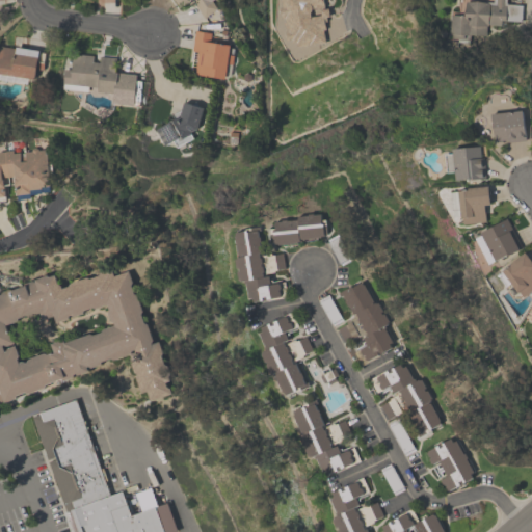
[(180,10),(173,0),(212,0),(218,10),(204,19),(193,2),(180,10)]
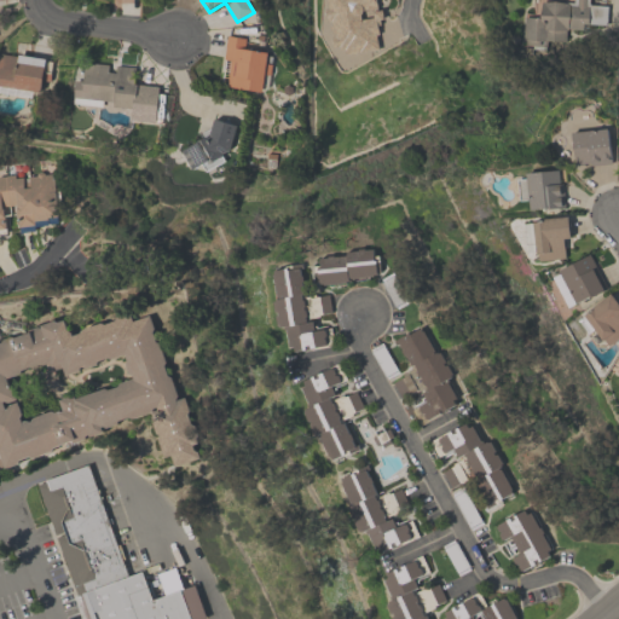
[(331,30),(330,30),(329,25),(330,24),(329,21),(327,21),(324,9),(327,7),(325,0),(375,0),(377,7),(376,7),(362,10),(362,12),(359,13),(360,19),(372,17),(371,11),(381,10),(382,18),(379,19),(380,24),(376,24),(377,33),(375,34),(376,39),(377,42),(379,48),(343,55),(342,50),(339,50),(337,46),(331,47),(330,36),(333,35),(331,30)]
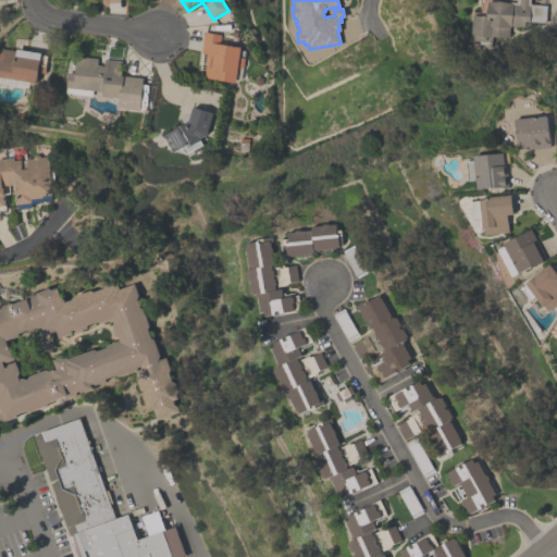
[(479,0),(529,0),(527,27),(506,25),(505,39),(470,37),(471,14),(479,15),(479,0)]
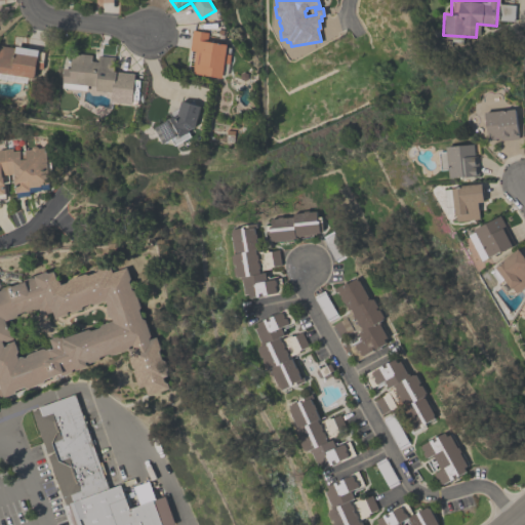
[(227,44),(227,46),(231,47),(227,75),(221,74),(221,77),(192,73),(195,50),(189,50),(192,30),(209,33),(208,41),(227,44)]
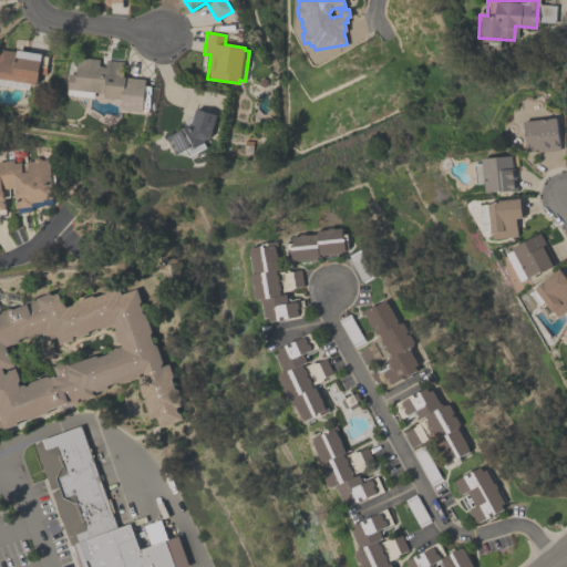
[(35,84),(0,79),(0,49),(16,51),(16,49),(40,53),(35,84)]
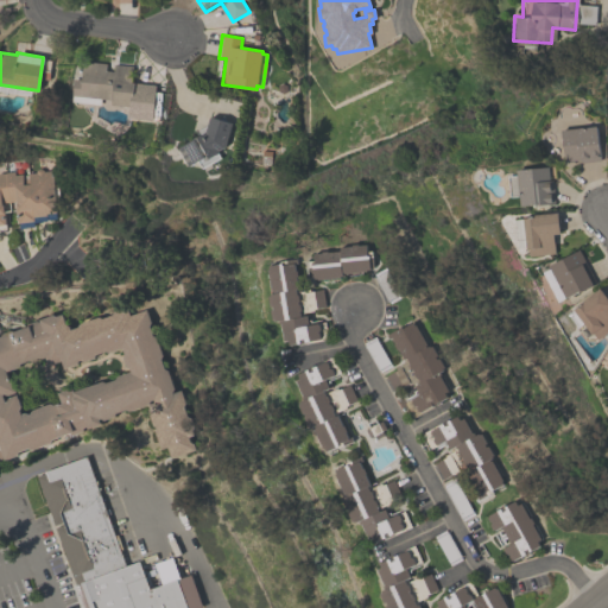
[(132,65),(131,82),(156,84),(151,121),(126,119),(128,107),(111,105),(111,100),(101,99),(100,103),(70,100),(73,77),(82,78),(84,59),(107,63),(106,70),(114,71),(114,63),(132,65)]
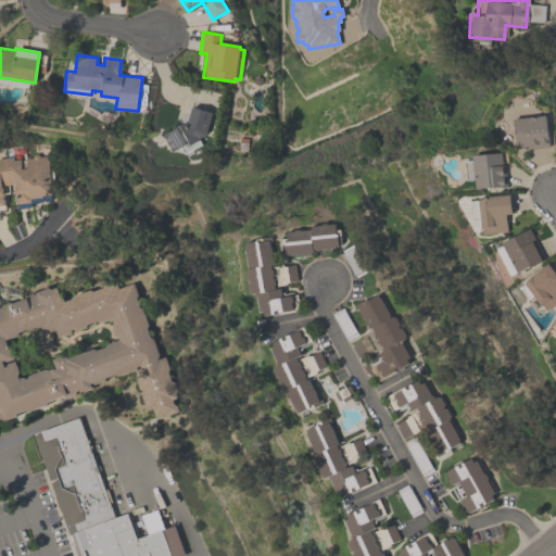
[(173,151),(163,134),(187,119),(191,106),(211,112),(204,135),(202,136),(203,138),(199,141),(201,144),(185,153),(180,147),(173,151)]
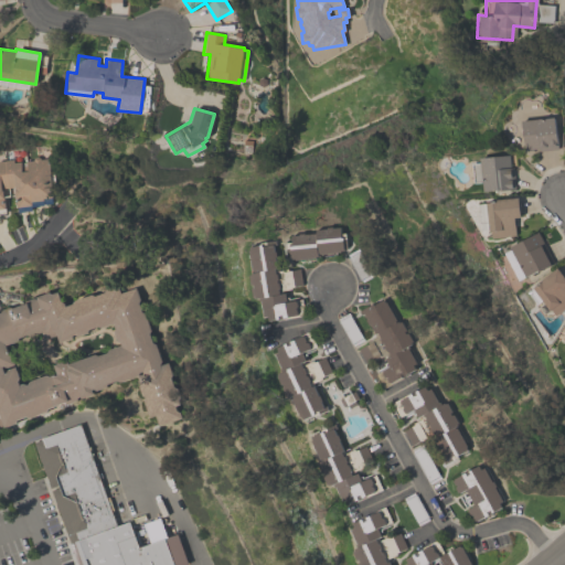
[(521,120),(554,117),(557,149),(537,151),(537,148),(524,150),(521,120)]
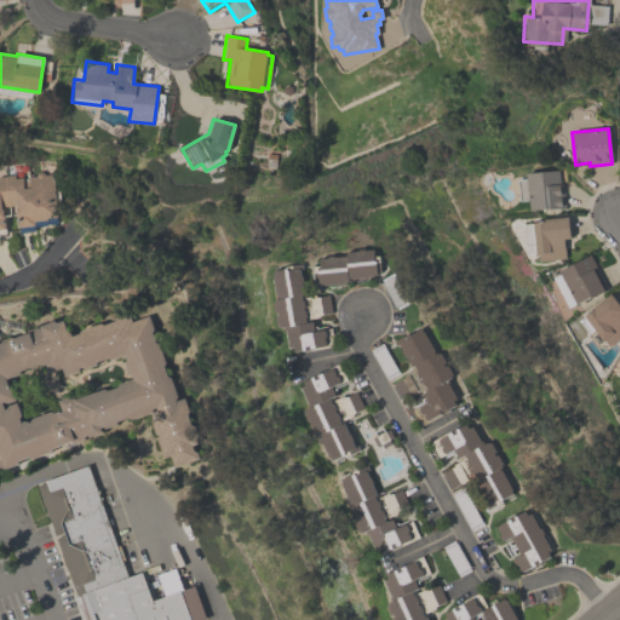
[(530,210),(530,199),(520,200),(518,178),(527,178),(527,172),(563,170),(564,179),(560,179),(560,184),(563,184),(564,207),(530,210)]
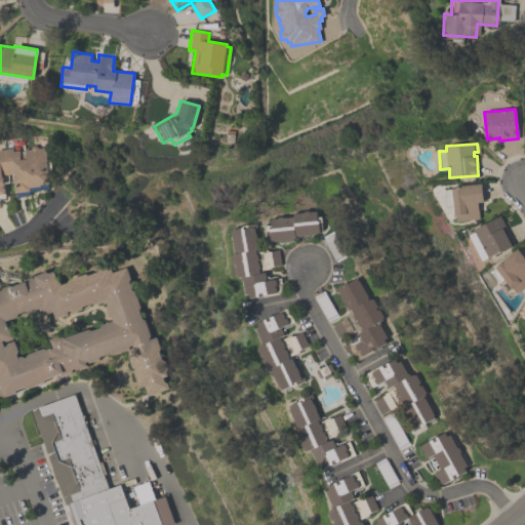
[(45,190),(33,192),(33,193),(16,195),(13,173),(2,174),(5,196),(4,196),(4,197),(0,197),(0,148),(3,148),(3,146),(6,146),(7,148),(15,147),(17,156),(26,155),(26,149),(30,149),(30,147),(43,145),(45,163),(48,163),(49,175),(43,176),(44,180),(45,180),(46,189),(45,189),(45,190)]
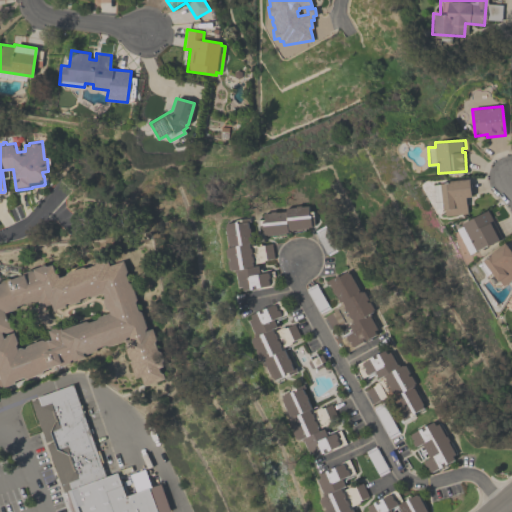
[(432,184),(448,182),(448,180),(469,178),(471,196),(465,197),(467,213),(445,215),(444,209),(442,209),(442,207),(436,208),(435,201),(434,201),(432,184)]
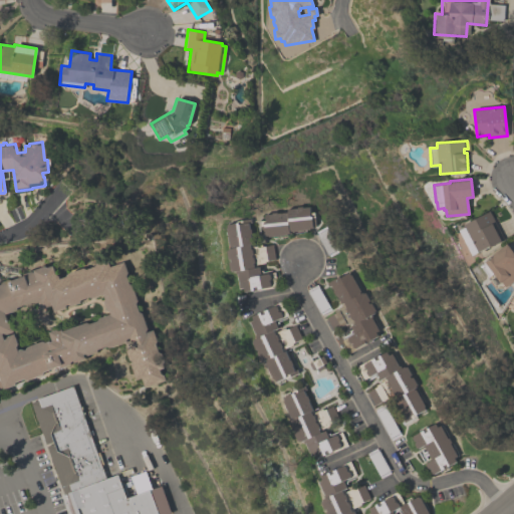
[(263,235),(263,234),(261,234),(260,221),(262,220),(261,214),(285,212),(285,209),(307,206),(308,212),(312,212),(313,226),(311,226),(311,228),(308,228),(308,229),(289,231),(289,230),(287,230),(288,233),(286,233),(286,234),(267,236),(266,235),(263,235)]
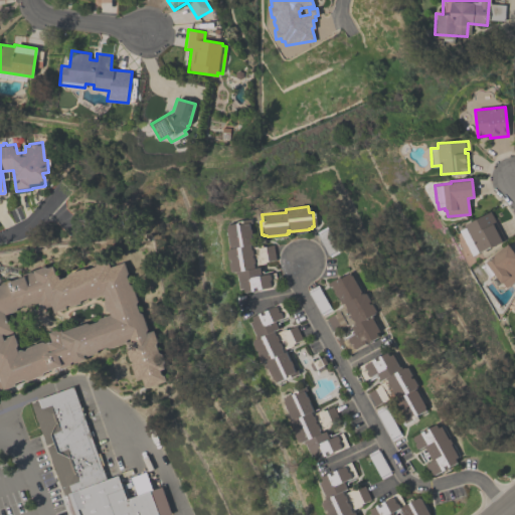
[(473,255),(459,230),(465,226),(464,224),(489,210),(505,239),(490,247),(489,246),(473,255)]
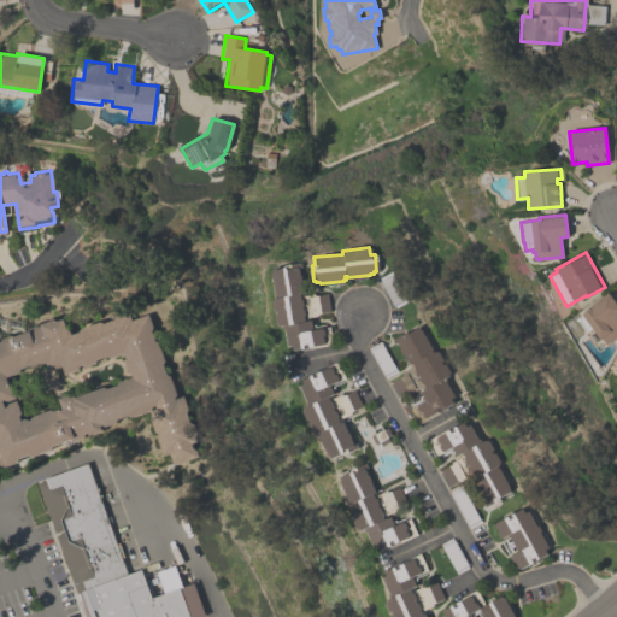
[(270,269),(297,265),(298,274),(299,274),(300,280),(299,280),(301,298),(327,293),(329,311),(319,312),(321,315),(304,317),(304,321),(311,319),(312,329),(329,327),(331,344),(331,345),(301,350),(301,348),(293,350),(292,345),(287,345),(283,324),(275,325),(271,299),(275,299),(270,269)]
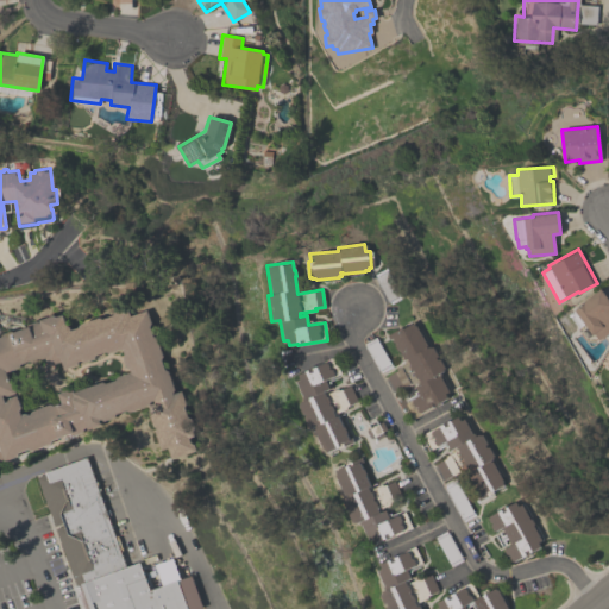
[(387,300),(395,297),(387,276),(378,280),(387,300)]
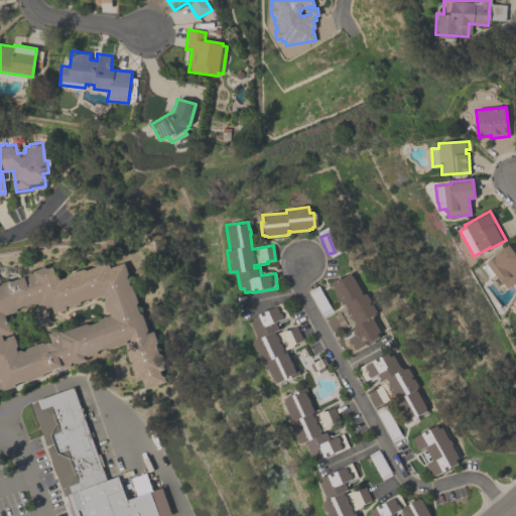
[(507,244),(515,255),(515,260),(514,262),(515,264),(515,280),(507,288),(495,273),(490,277),(481,266),(507,244)]
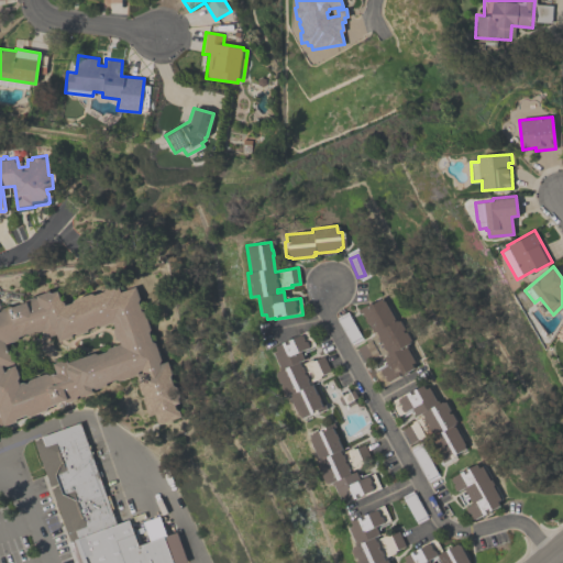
[(133,373),(131,373),(130,377),(120,381),(117,378),(108,382),(106,386),(97,388),(95,387),(92,388),(94,392),(68,401),(65,400),(48,407),(47,409),(30,416),(26,415),(18,418),(15,421),(4,426),(3,423),(0,423),(0,309),(56,287),(63,306),(72,302),(73,299),(89,293),(92,295),(103,290),(103,288),(112,285),(114,286),(117,285),(119,291),(133,286),(139,299),(138,301),(140,310),(143,311),(150,329),(147,331),(151,340),(154,342),(162,362),(166,360),(170,373),(169,376),(173,385),(176,387),(181,401),(176,403),(181,416),(159,423),(155,414),(150,416),(144,400),(145,396),(141,394),(138,385),(140,384),(136,375),(134,376),(133,373)]
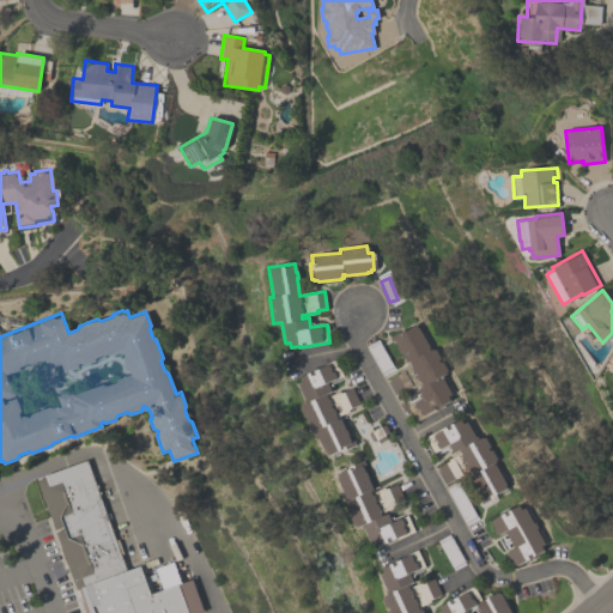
[(414,325),(416,327),(417,327),(430,349),(430,347),(431,350),(434,347),(438,357),(437,358),(438,362),(441,360),(445,370),(444,371),(445,372),(442,375),(443,377),(442,378),(451,394),(447,396),(449,400),(439,405),(441,407),(416,420),(407,405),(422,398),(417,388),(419,387),(418,384),(407,390),(406,387),(396,393),(388,378),(399,371),(398,370),(407,364),(400,351),(398,345),(394,340),(390,341),(388,337),(402,328),(404,329),(414,325)]
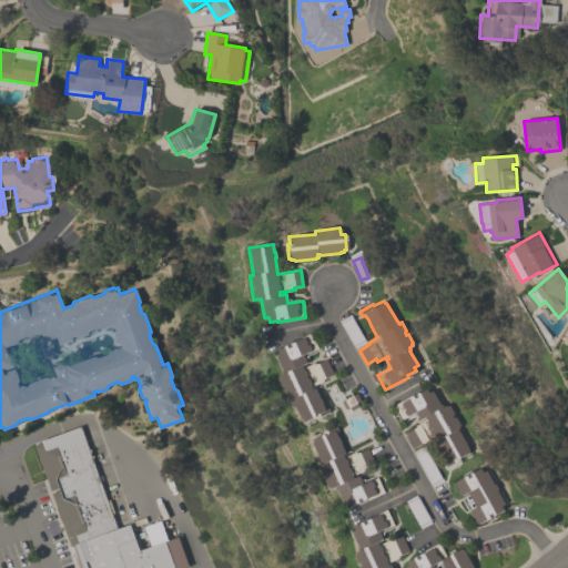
[(325,358),(333,374),(323,379),(323,381),(312,386),(313,388),(314,388),(320,398),(321,397),(323,403),(322,404),(324,409),(327,408),(330,412),(315,419),(314,417),(305,422),(303,418),(302,418),(301,415),(298,416),(291,398),(288,399),(277,376),(282,374),(281,372),(282,371),(275,355),(279,354),(277,350),(303,337),(304,338),(305,338),(307,343),(306,343),(306,344),(307,344),(308,345),(310,344),(312,348),(311,350),(311,351),(303,354),(306,362),(304,363),(306,366),(315,362),(315,363),(325,358)]
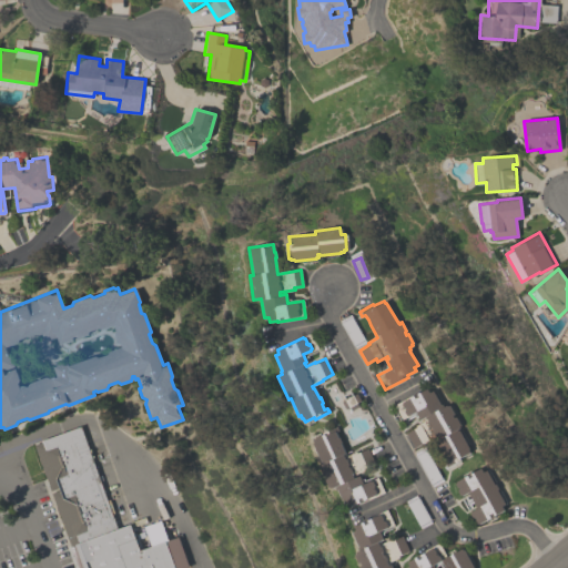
[(468,452),(456,458),(456,457),(452,459),(454,462),(445,466),(429,438),(413,447),(405,433),(414,427),(414,426),(423,421),(421,418),(418,419),(416,415),(414,416),(413,415),(406,419),(405,417),(401,419),(392,404),(402,399),(403,401),(411,396),(411,395),(416,392),(416,393),(425,388),(428,393),(432,391),(439,405),(444,402),(445,406),(447,404),(453,414),(450,415),(452,417),(454,416),(459,425),(457,426),(457,427),(456,428),(467,448),(467,449),(468,452)]
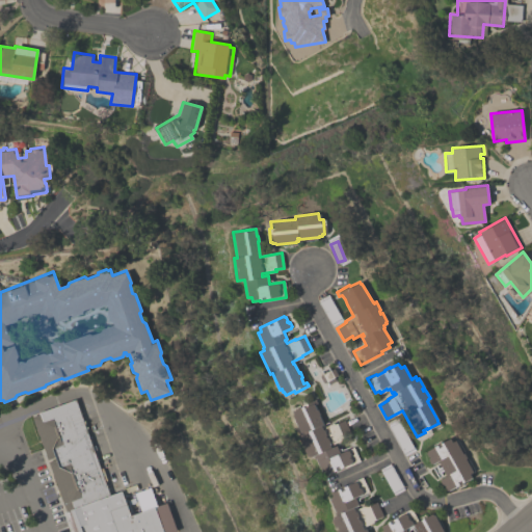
[(323,382),(319,376),(322,374),(320,370),(328,367),(329,370),(334,368),(337,375),(334,377),(336,380),(328,384),(326,381),(323,382)]
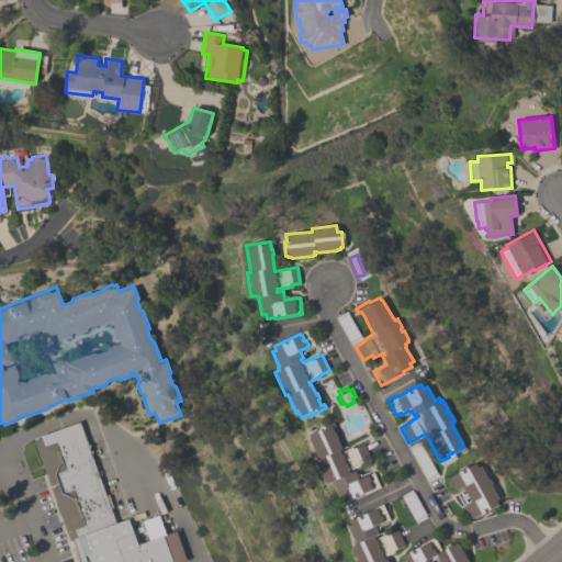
[(380,486),(341,504),(332,483),(328,485),(327,482),(325,483),(315,462),(317,461),(316,460),(318,460),(308,439),(310,438),(308,435),(318,430),(318,428),(333,422),(335,426),(332,427),(334,434),(335,433),(337,438),(336,438),(340,448),(341,447),(344,450),(351,447),(352,448),(363,444),(371,460),(351,470),(352,472),(356,471),(359,479),(373,472),(380,486)]
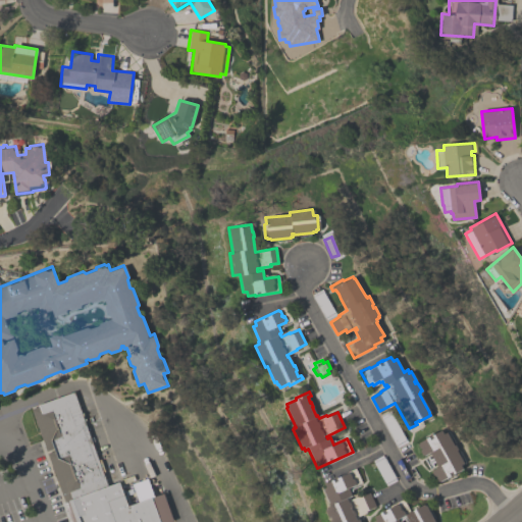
[(440,429),(442,433),(446,431),(453,445),(454,444),(457,449),(456,450),(463,463),(460,465),(462,469),(455,472),(455,473),(447,477),(437,482),(435,477),(436,476),(435,475),(434,476),(434,475),(433,476),(430,471),(431,471),(431,470),(436,467),(429,453),(423,456),(417,445),(418,444),(417,442),(426,437),(426,436),(431,433),(432,434),(440,429)]
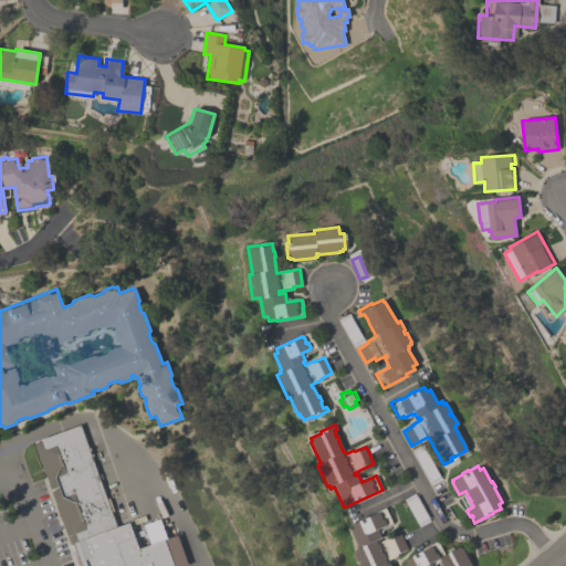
[(385,507),(392,523),(378,528),(381,537),(379,538),(380,541),(392,536),(394,537),(401,534),(408,548),(397,554),(398,556),(388,559),(391,565),(358,565),(353,552),(358,548),(349,531),(355,530),(353,524),(359,521),(359,520),(385,507)]
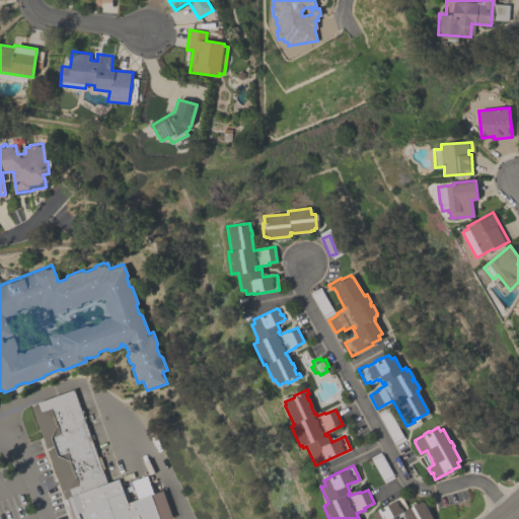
[(158,518),(150,496),(87,518),(158,518)]
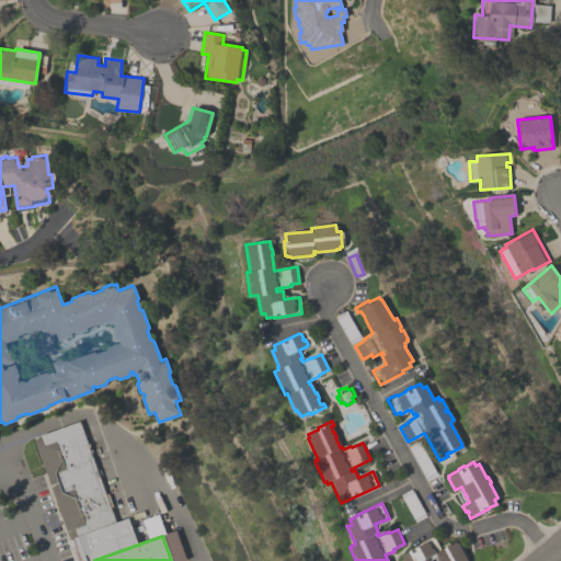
[(401,560),(404,560),(402,556),(427,541),(433,549),(434,548),(436,552),(456,541),(457,544),(458,544),(468,560),(437,560),(435,557),(431,559),(432,560),(401,560)]
